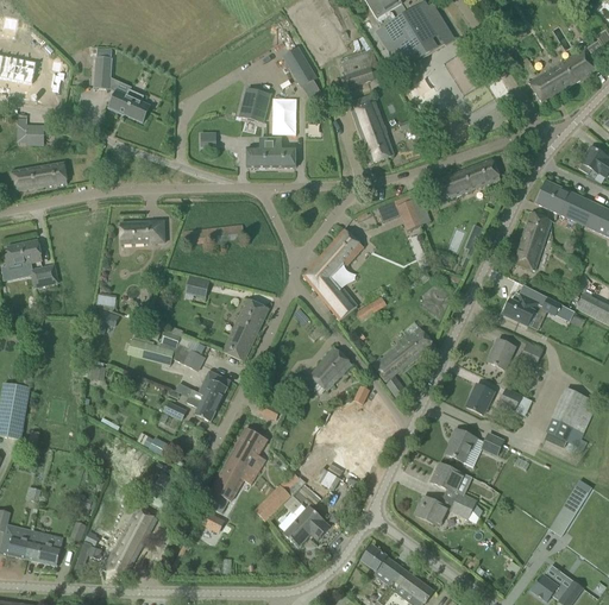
[(364,0),(382,27),(376,31),(400,69),(416,60),(418,62),(454,38),(432,4),(427,6),(424,0),(364,0)]
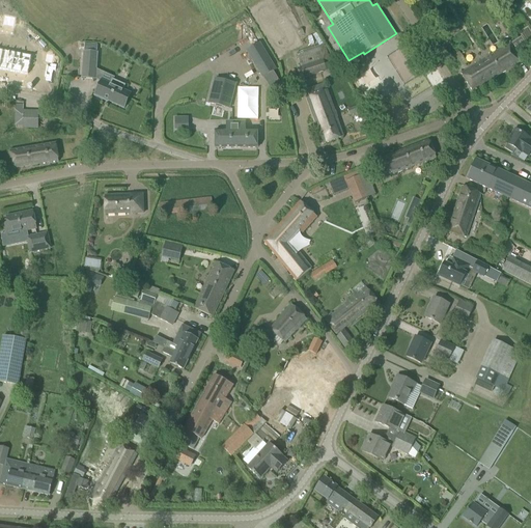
[(4,14),(3,22),(14,24),(15,16),(4,14)]
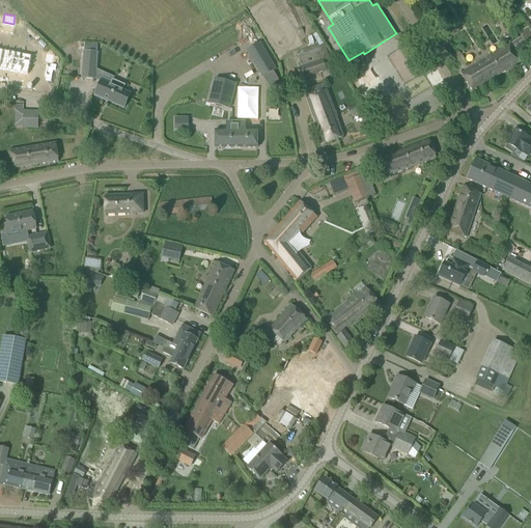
[(246,48),(262,75),(276,66),(259,39),(246,48)]
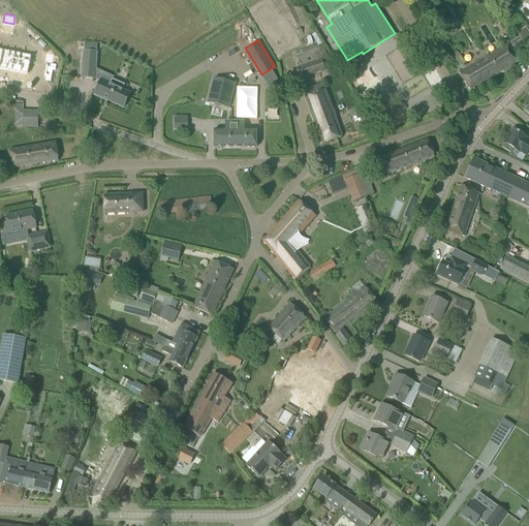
[(520,58),(509,41),(486,56),(484,53),(478,57),(480,59),(475,62),(475,63),(467,67),(467,65),(459,70),(470,89),(520,58)]
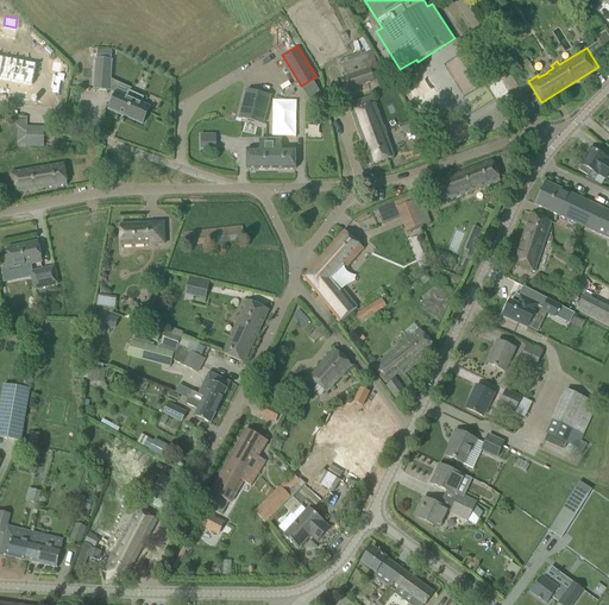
[(374,50),(341,61),(350,86),(382,75),(374,50)]
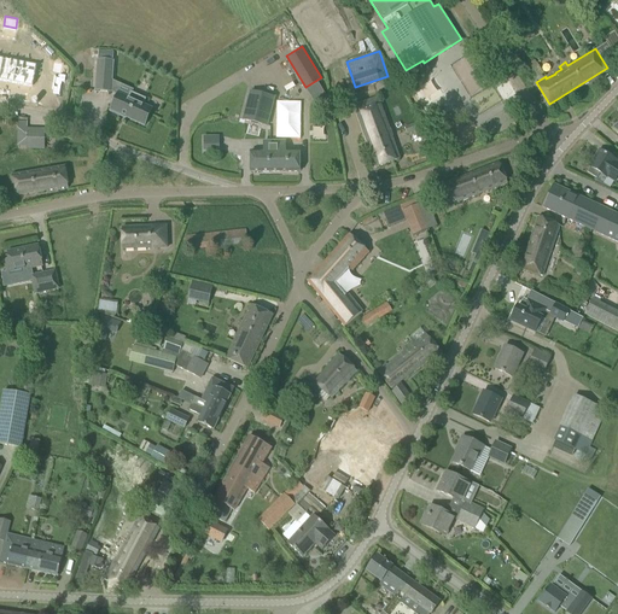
[(0,54),(0,79),(33,86),(38,63),(0,54)]
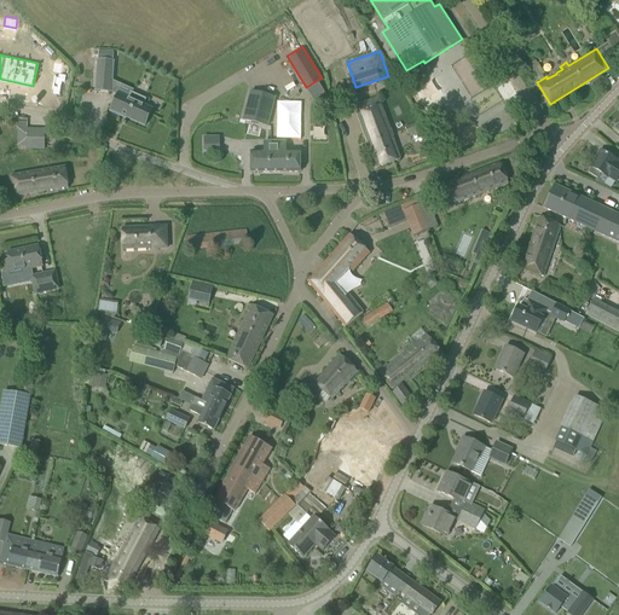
[(111,90),(114,58),(97,57),(94,88),(111,90)]
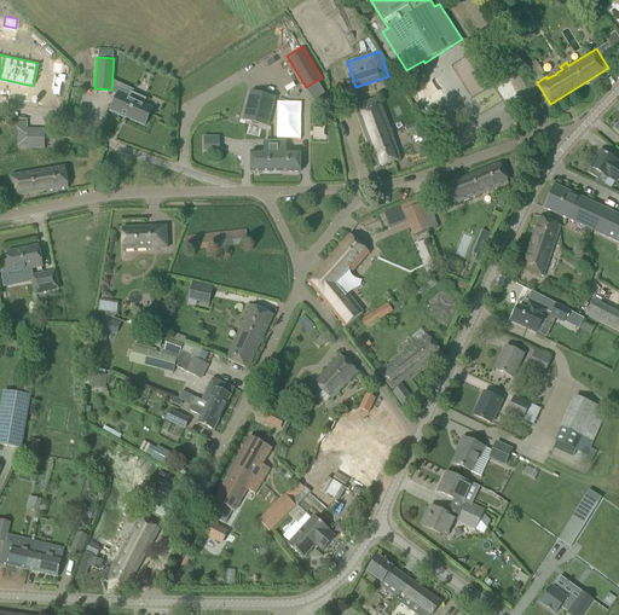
[(55,59),(52,69),(61,70),(62,62),(55,59)]
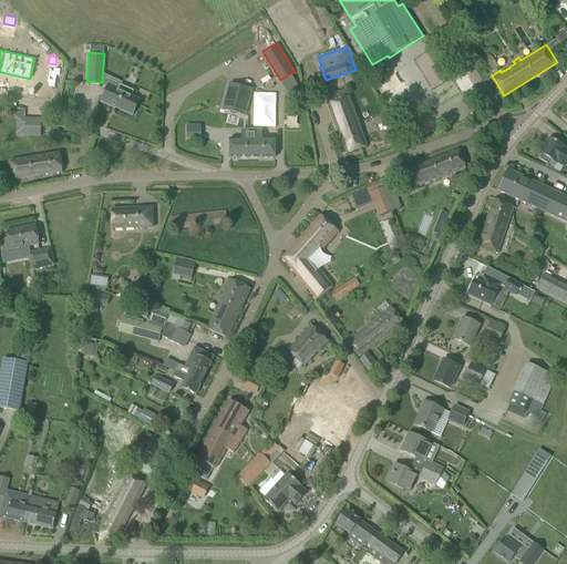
[(491,72),(500,67),(494,55),(484,61),(491,72)]
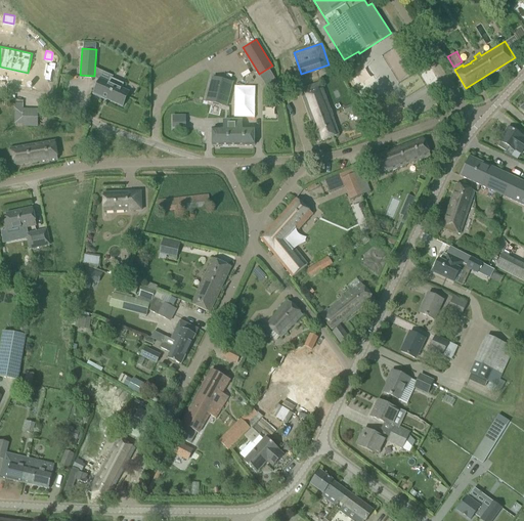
[(226,104),(232,80),(212,75),(206,99),(226,104)]
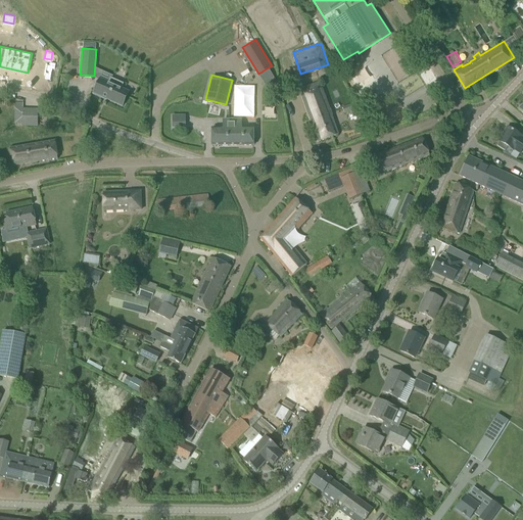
[(103,95),(106,96),(123,104),(129,90),(122,87),(124,81),(110,76),(108,81),(100,77),(93,92),(92,91),(92,92),(102,97),(103,95)]
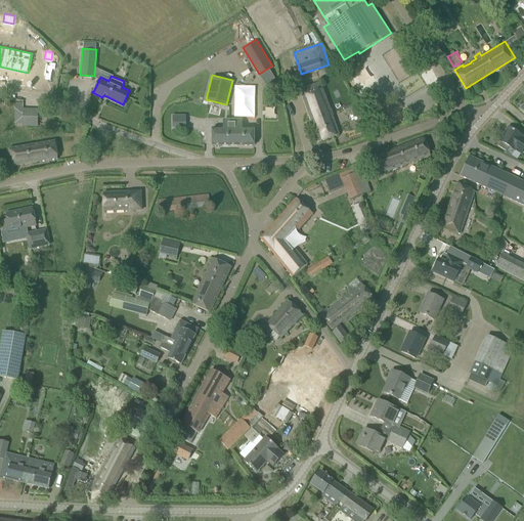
[(318,140),(339,132),(332,115),(333,114),(319,82),(300,89),(302,95),(301,95),(315,130),(318,140)]
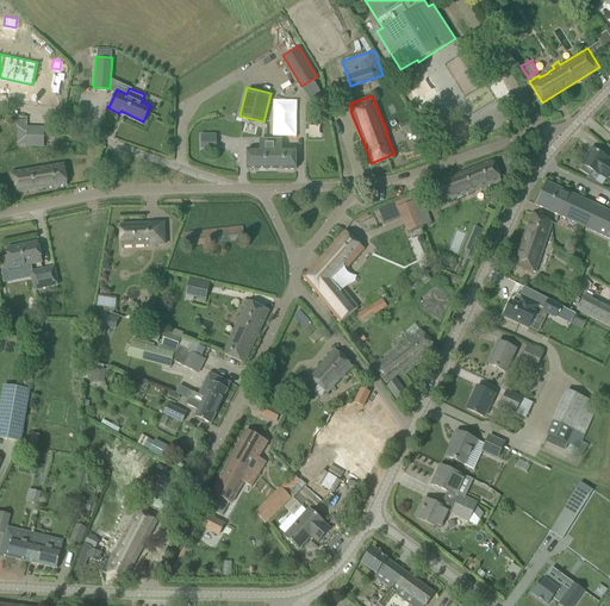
[(411,126),(409,119),(399,122),(402,130),(411,126)]
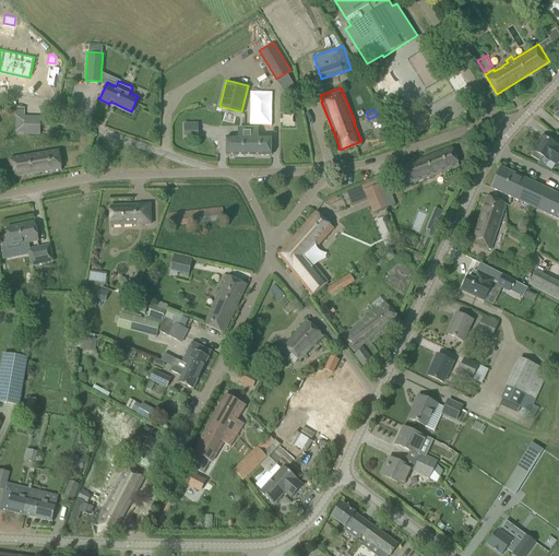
[(44,111),(44,115),(25,114),(24,132),(39,133),(40,122),(49,122),(50,113),(44,111)]
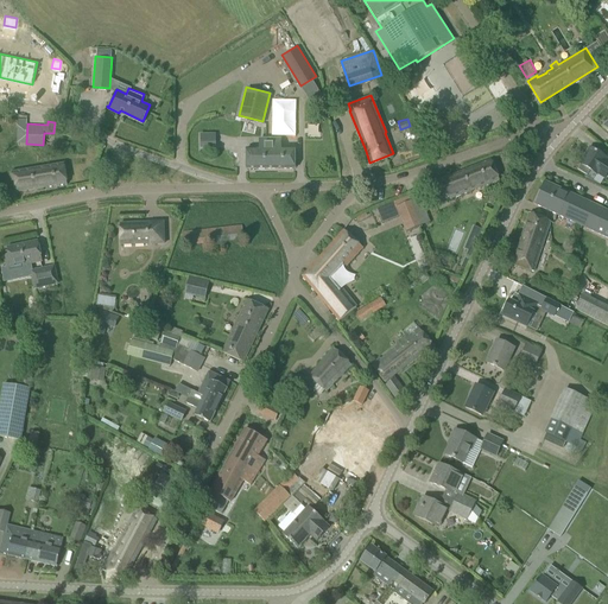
[(201,145),(215,145),(215,132),(201,132),(201,145)]
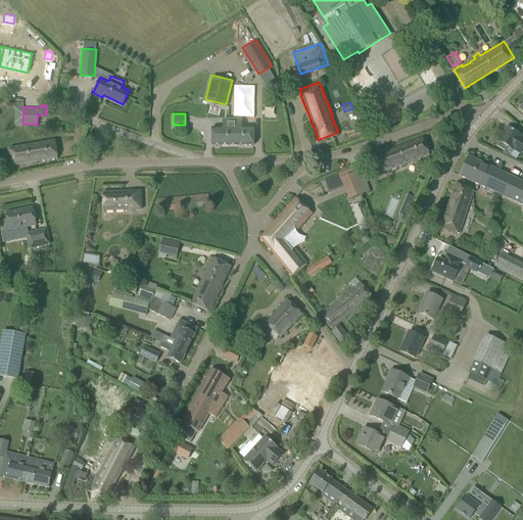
[(253,143),(253,127),(242,127),(242,116),(223,116),(223,127),(211,127),(211,143),(253,143)]
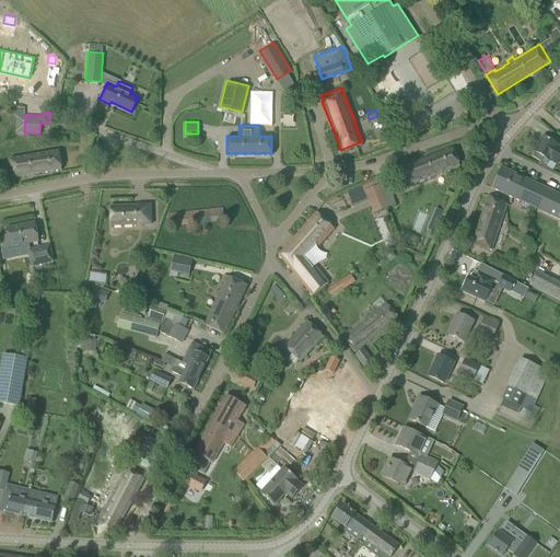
[(540,159),(543,154),(548,158),(550,155),(557,159),(559,153),(559,148),(556,146),(558,142),(543,134),(534,149),(535,150),(533,153),(540,159)]
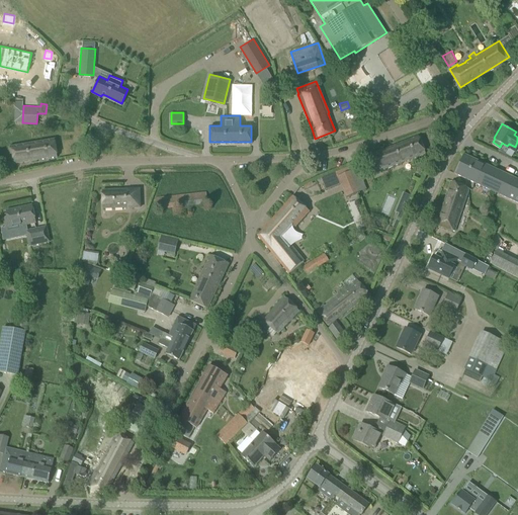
[(418,134),(369,153),(376,171),(425,152),(418,134)]
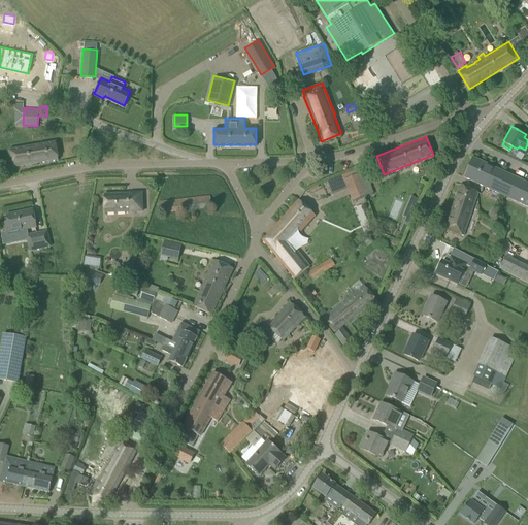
[(58,158),(55,140),(10,148),(12,166),(58,158)]
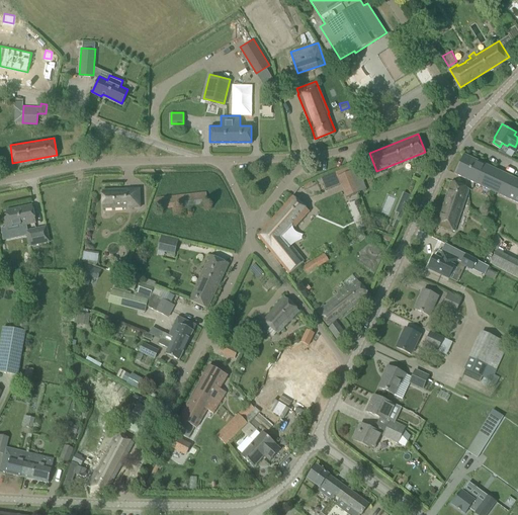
[(517,177),(463,153),(454,171),(517,200),(517,203),(517,206),(517,177)]
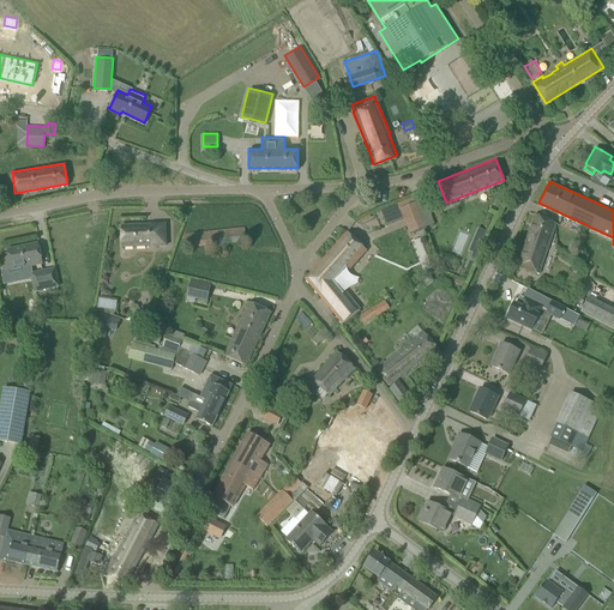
[(403,216),(410,231),(426,225),(413,195),(380,209),(386,223),(403,216)]
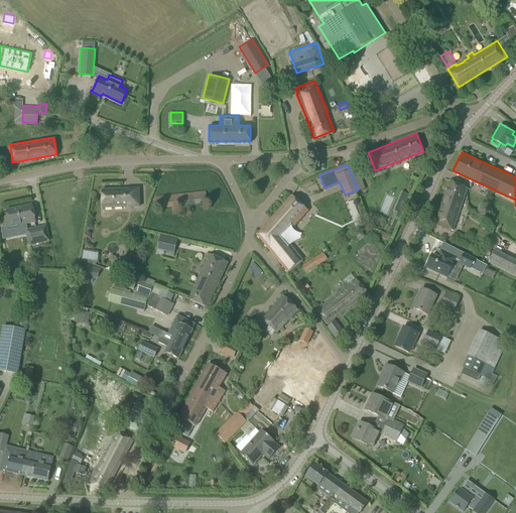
[(449,178),(435,222),(450,227),(466,183),(449,178)]
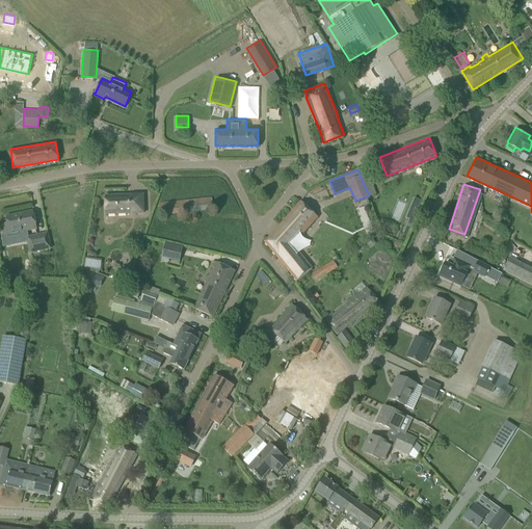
[(142,192),(104,193),(105,212),(143,211),(142,192)]
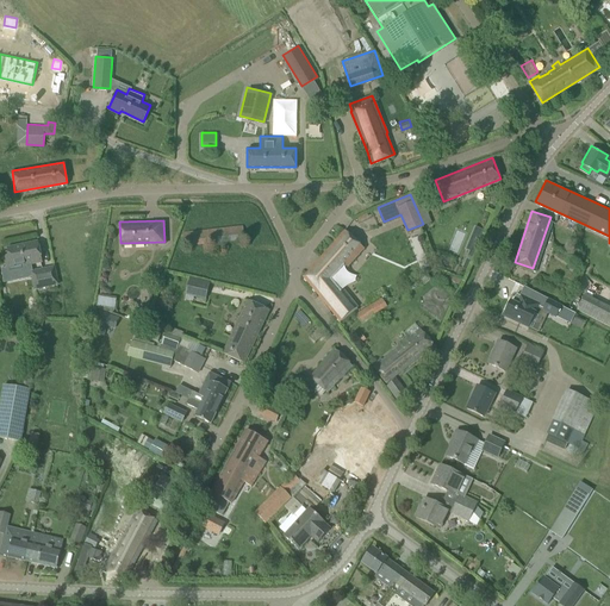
[(475,250),(484,227),(474,224),(466,247),(475,250)]
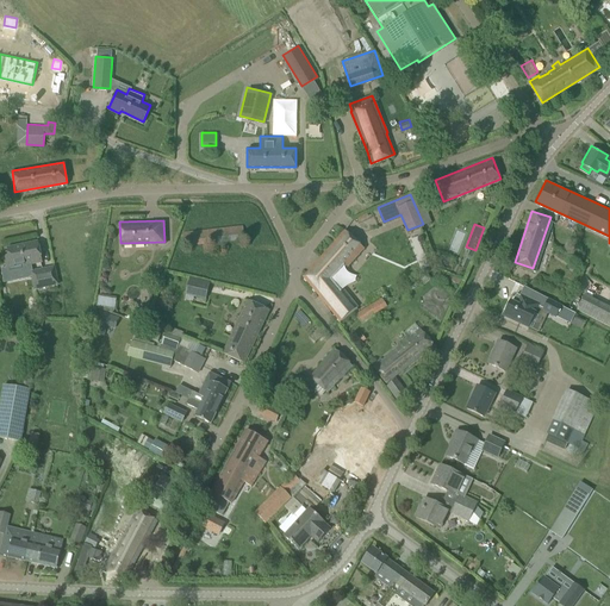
[(184,231),(185,243),(244,237),(243,225),(184,231)]
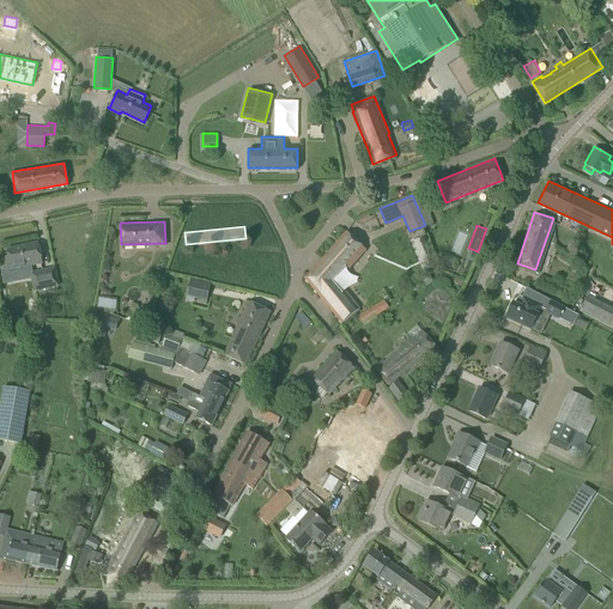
[(349,266),(366,247),(346,230),(304,276),(341,321),(360,306),(346,290),(343,292),(332,279),(346,263),(349,266)]
